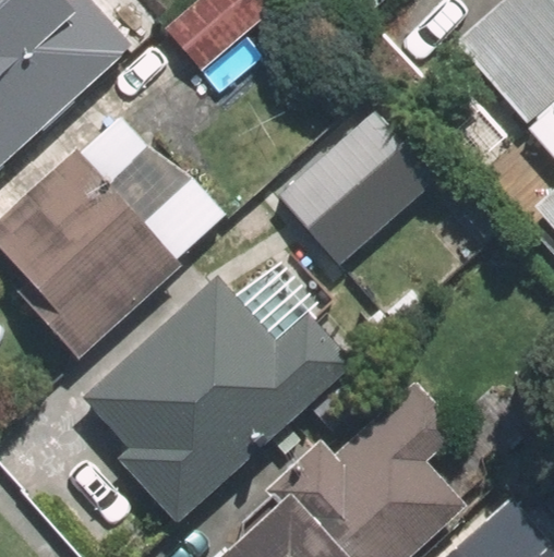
[(0,0),(0,161),(129,45),(88,0),(70,0),(0,0)]
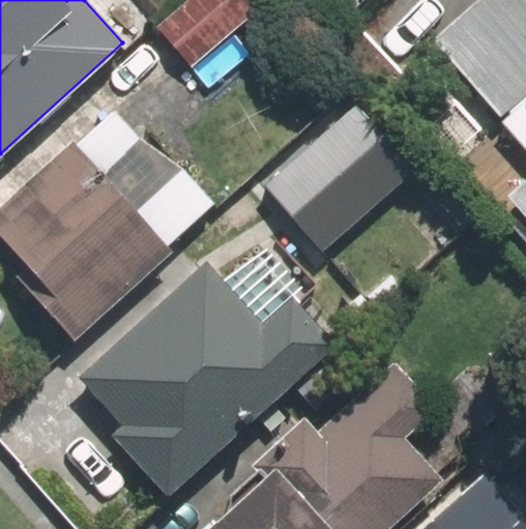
[(190,0),(161,26),(196,65),(267,0),(190,0)]
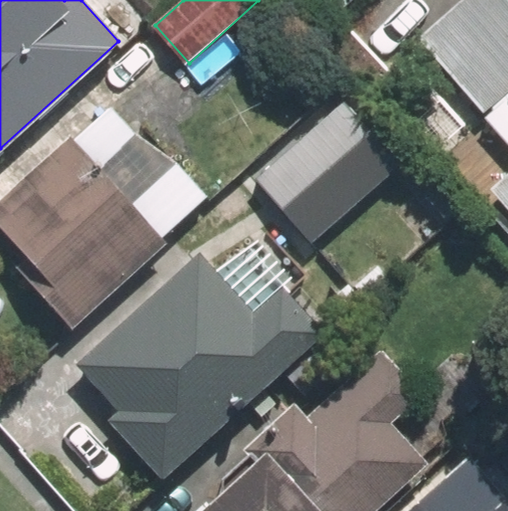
[(483,113),(507,91),(507,0),(460,0),(417,39),(483,113)]
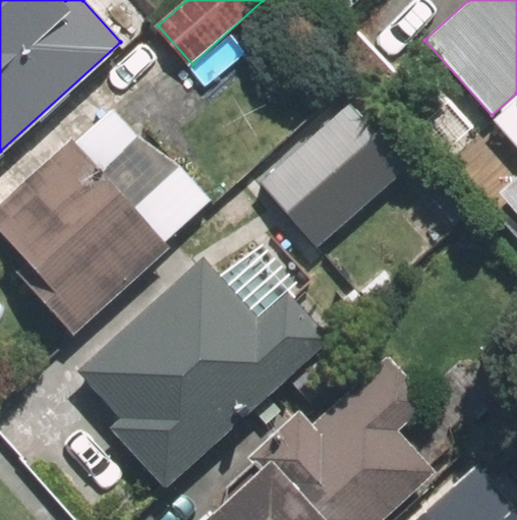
[(349,105),(261,184),(319,248),(407,167),(349,105)]
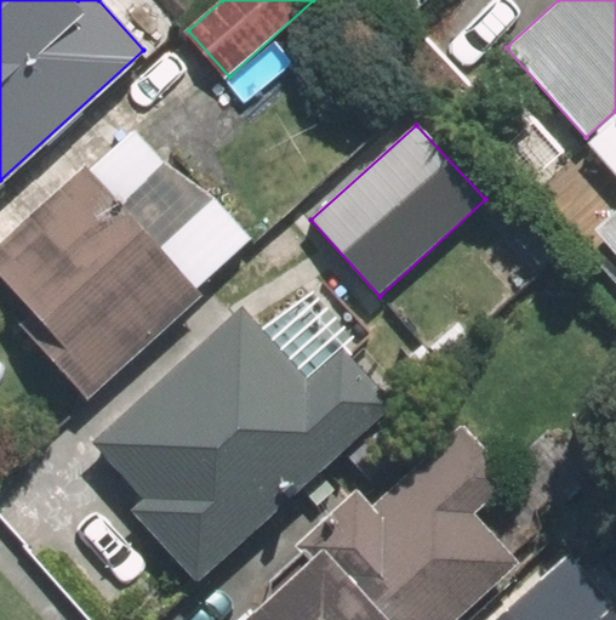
[(158,155),(133,129),(85,172),(83,171),(0,245),(0,274),(33,312),(17,325),(84,399),(197,296),(190,291),(250,237),(167,147),(158,155)]
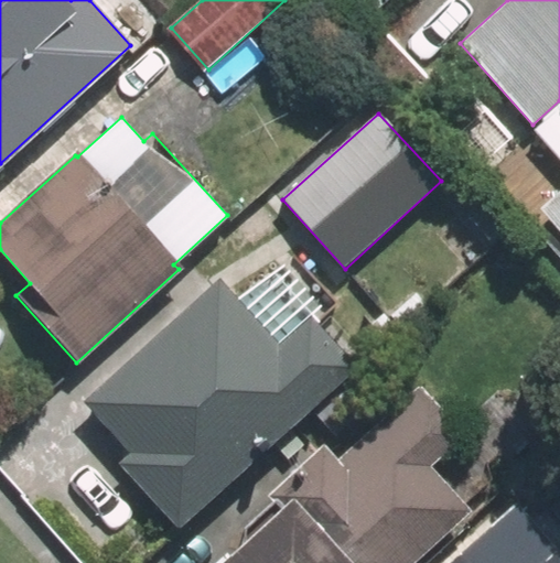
[(559,190),(539,209),(547,216),(534,228),(559,258),(559,190)]
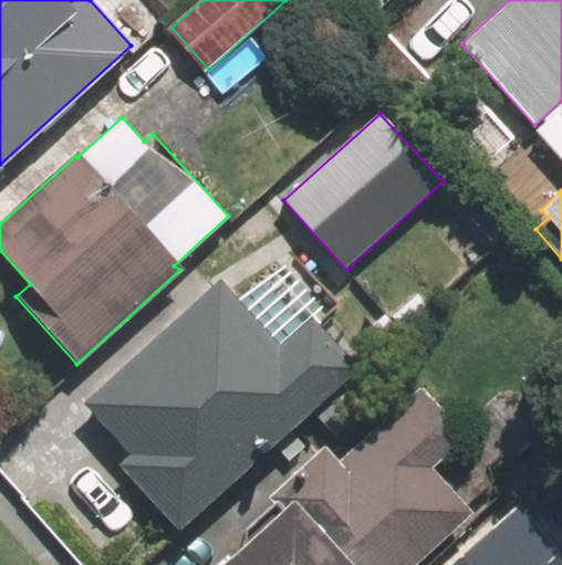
[(388,301),(408,324),(435,300),(415,276),(388,301)]
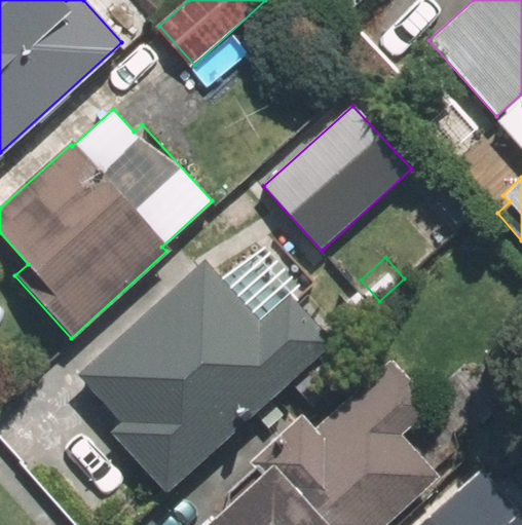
[(108,429),(164,491),(329,342),(254,262),(228,286),(204,260),(79,373),(120,419),(108,429)]
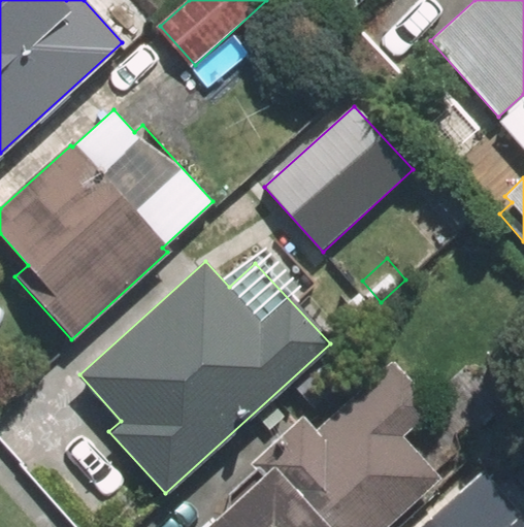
[(385,526),(437,480),(433,473),(466,443),(393,363),(315,435),(301,420),(251,466),(264,480),(210,526),(385,526)]
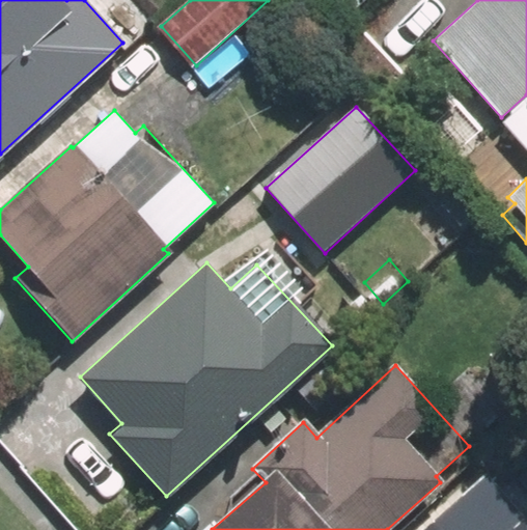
[(526,525),(477,473),(414,529),(526,529),(526,525)]
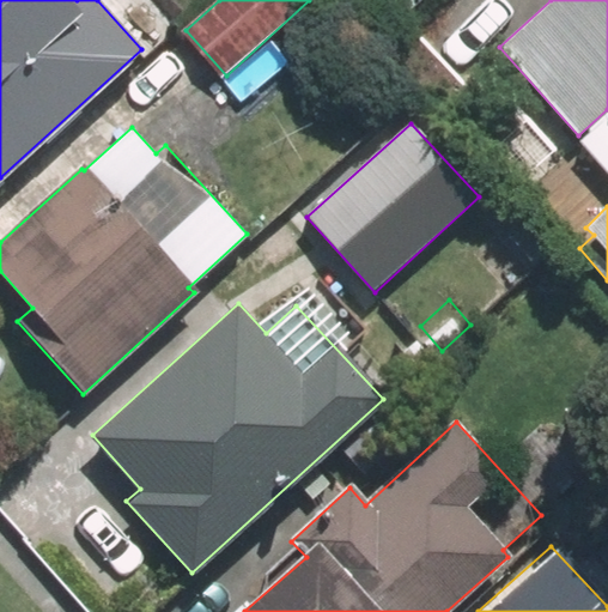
All buildings are outlined.
